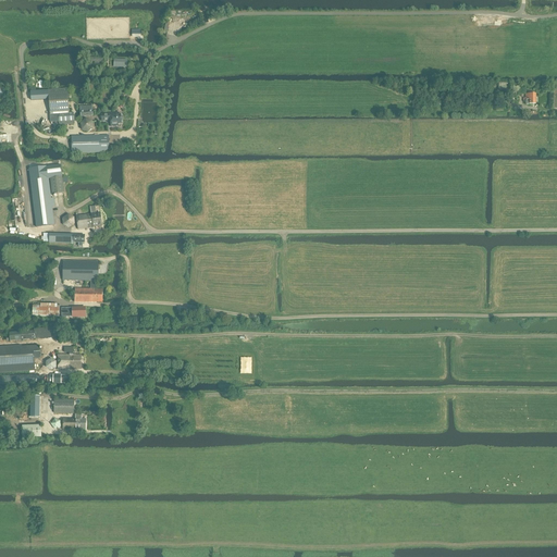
[(70,114),(67,91),(67,89),(48,90),(50,115),(58,114),(70,114)]
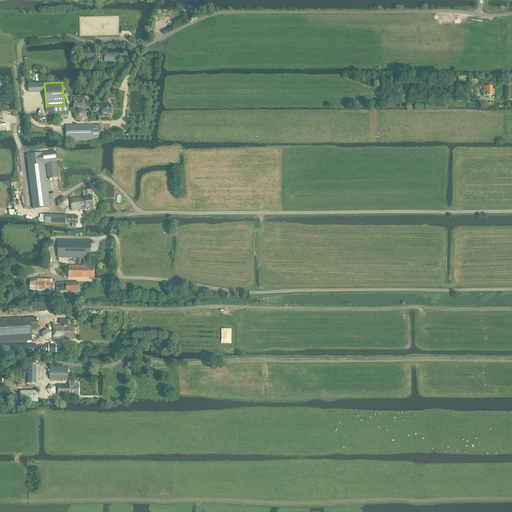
[(492,96),(492,87),(483,87),(483,96),(484,96),(486,96),(492,96)]
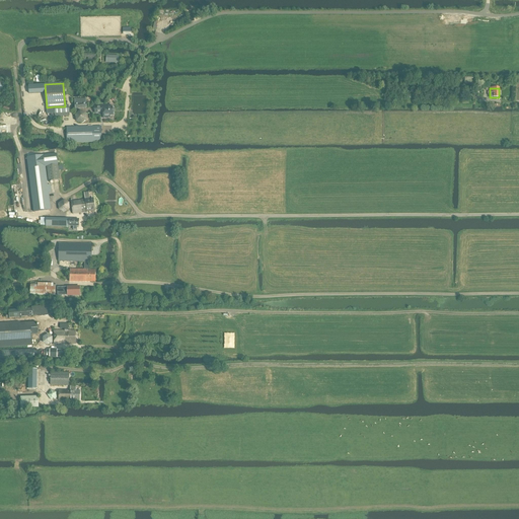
[(75,109),(86,108),(86,99),(74,99),(75,109)]
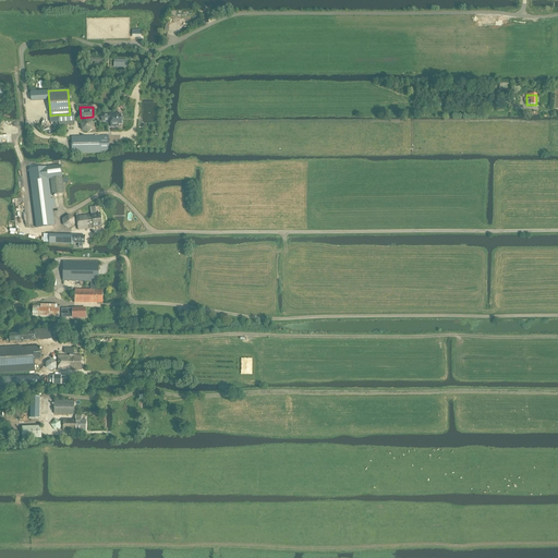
[(74,121),(73,113),(70,114),(58,114),(59,122),(74,121)]
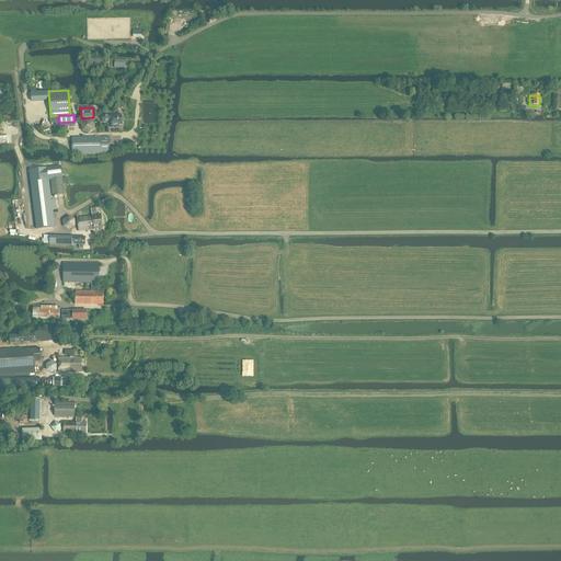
[(111,115),(102,116),(102,123),(112,122),(112,128),(119,127),(119,125),(123,125),(123,116),(122,116),(118,116),(118,114),(111,115)]
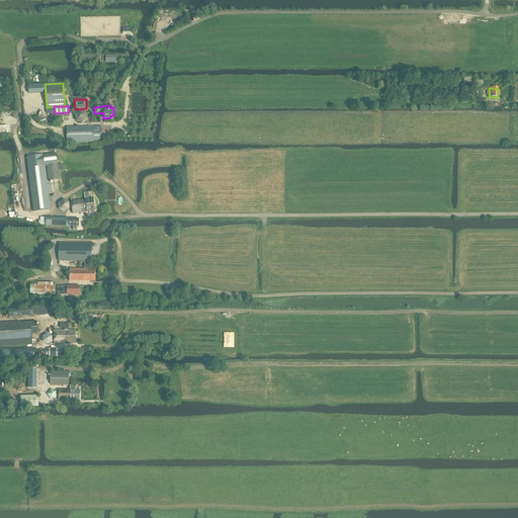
[(80,111),(75,115),(76,121),(82,123),(87,119),(85,113),(80,111)]
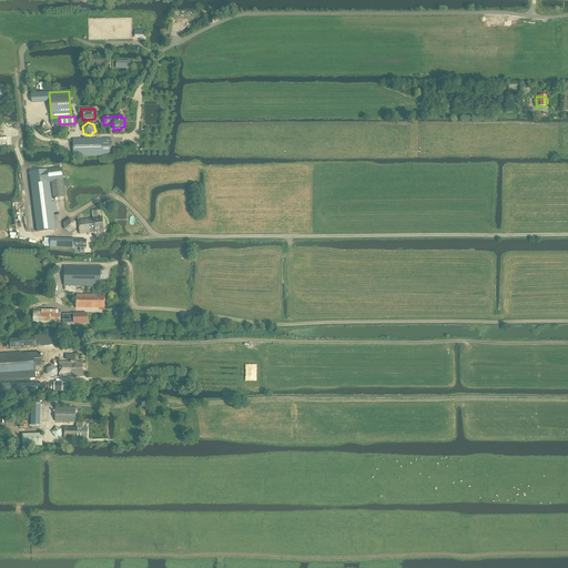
[(73,156),(111,155),(111,139),(73,140),(73,156)]
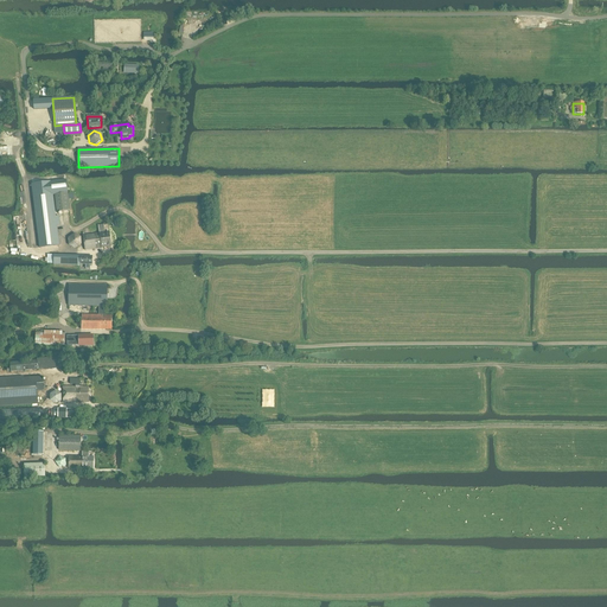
[(66,180),(32,185),(34,205),(36,205),(37,222),(40,248),(58,246),(56,225),(61,225),(59,217),(55,217),(53,203),(56,203),(55,195),(68,193),(66,180)]
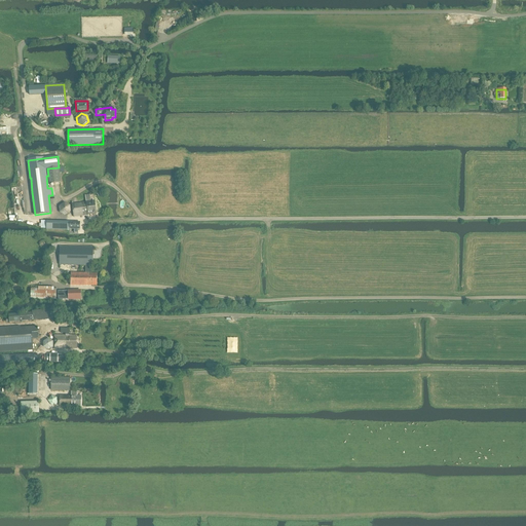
[(49,184),(61,183),(59,167),(47,168),(48,176),(49,184)]
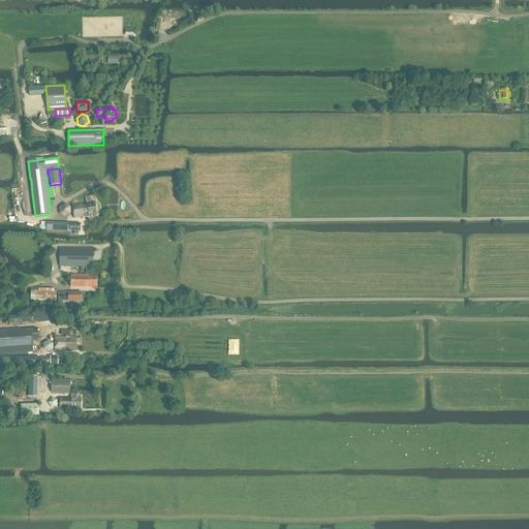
[(95,203),(91,203),(91,196),(86,196),(87,204),(72,206),(74,218),(96,215),(95,203)]
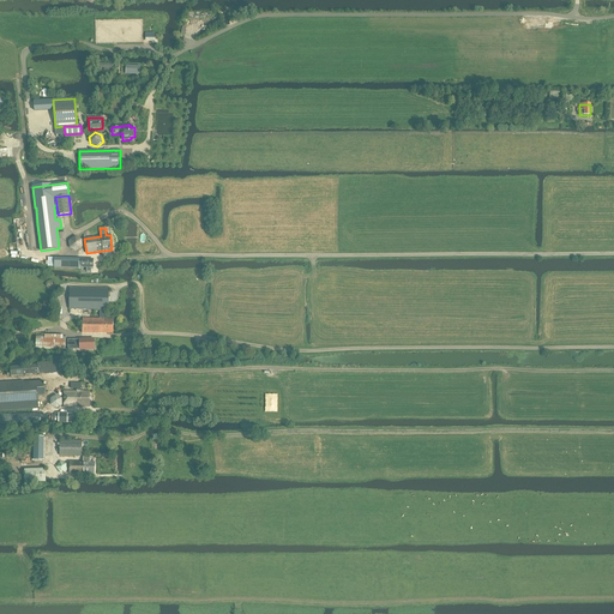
[(82,247),(82,240),(76,238),(70,241),(70,248),(77,252),(82,247)]
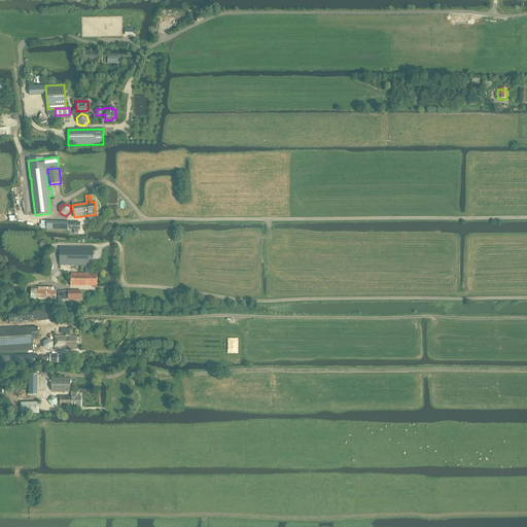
[(46,230),(46,231),(70,231),(70,222),(46,221),(46,230)]
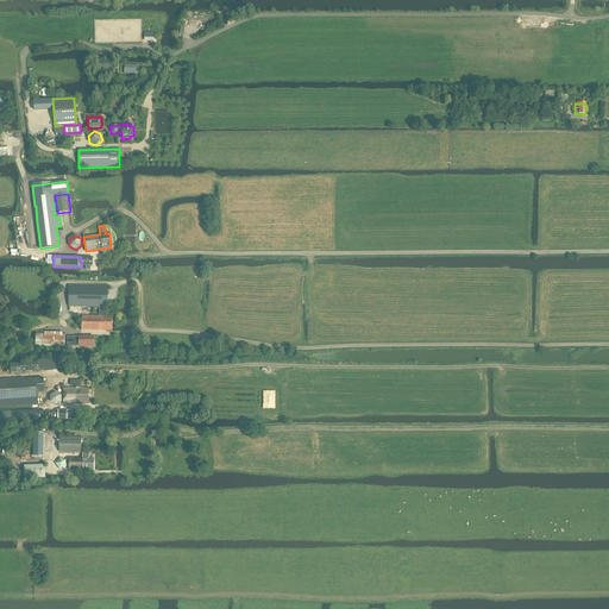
[(81,257),(81,265),(86,265),(86,270),(90,270),(90,265),(92,265),(93,258),(81,257)]
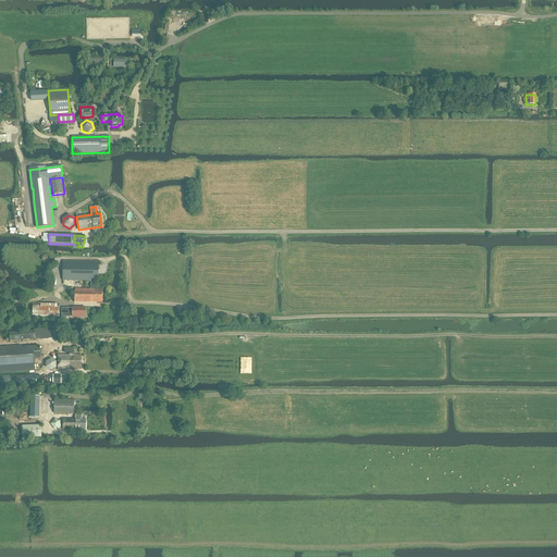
[(98,281),(98,262),(64,262),(63,281),(98,281)]
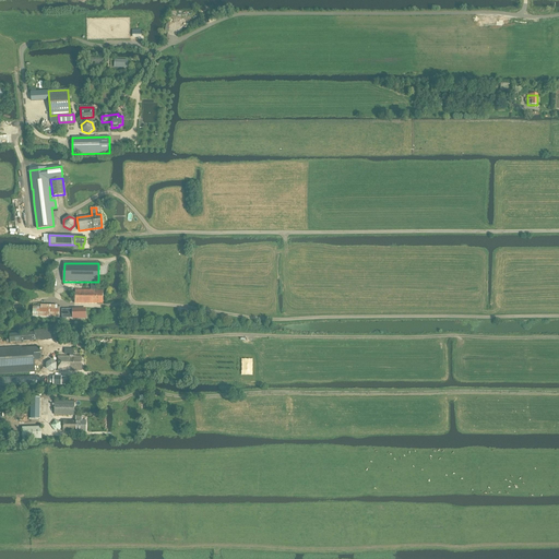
[(75,290),(75,304),(103,304),(103,290),(97,290),(97,283),(92,283),(91,283),(91,290),(75,290)]
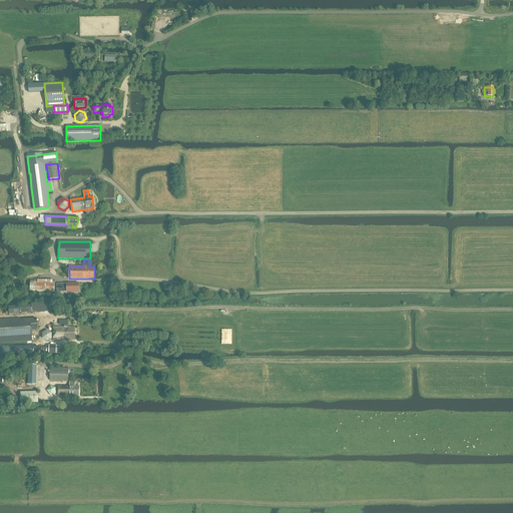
[(55,291),(55,281),(30,281),(30,291),(55,291)]
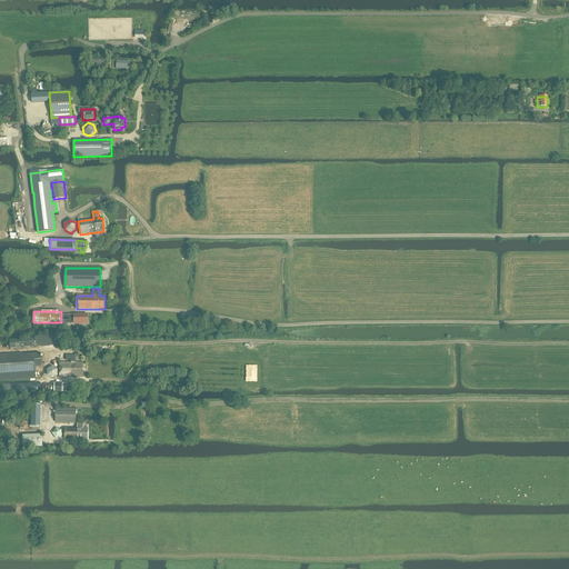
[(63,326),(88,325),(88,313),(62,315),(63,326)]
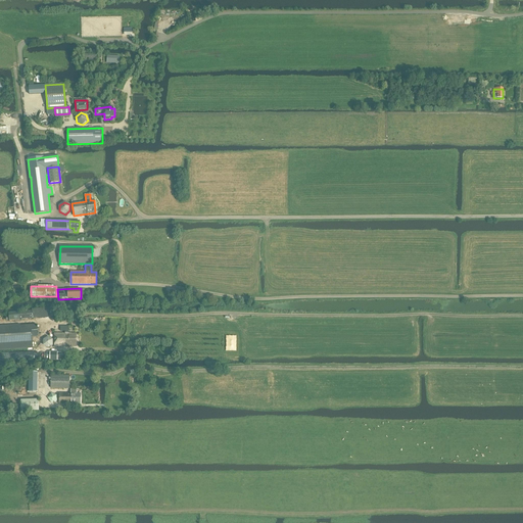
[(20,326),(0,327),(0,349),(33,347),(32,337),(38,337),(37,325),(20,326)]
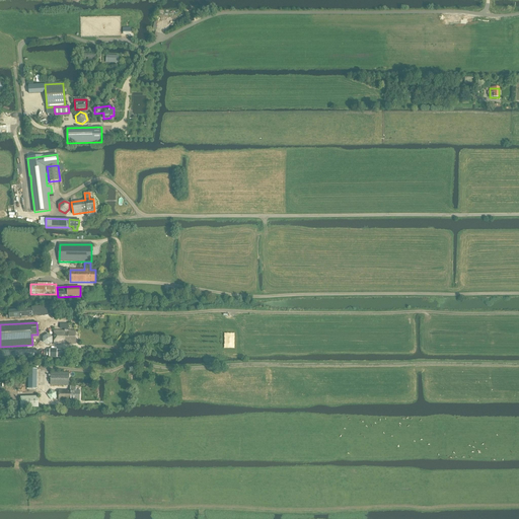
[(68,330),(68,324),(60,324),(60,328),(65,328),(65,331),(54,331),(54,344),(76,344),(76,331),(68,330)]
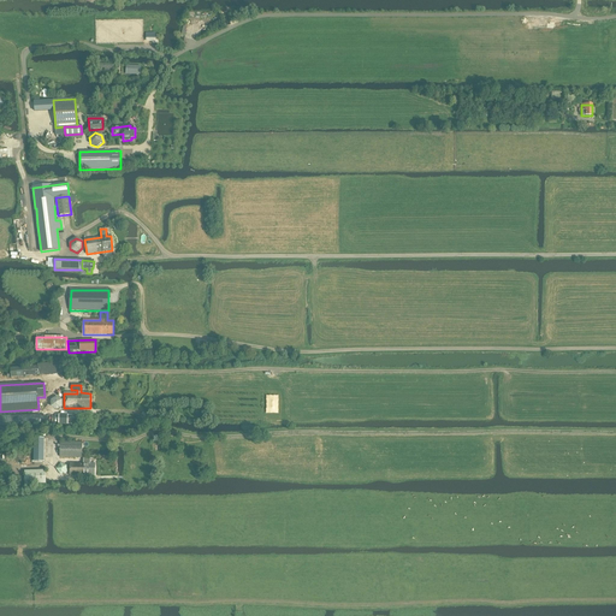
[(72,425),(72,415),(59,415),(59,425),(72,425)]
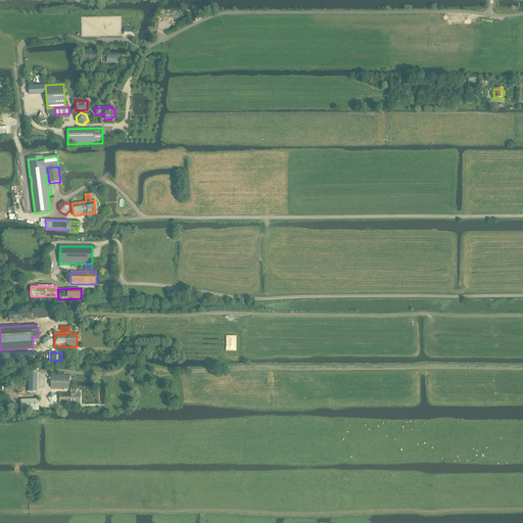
[(29,372),(28,392),(37,392),(37,373),(29,372)]
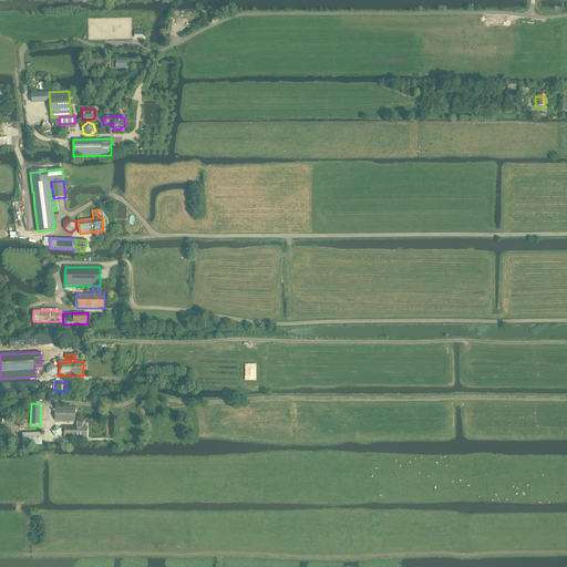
[(75,421),(75,408),(55,406),(55,421),(75,421)]
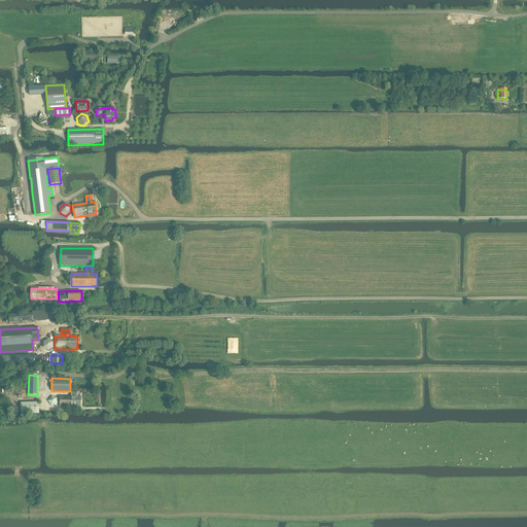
[(60,396),(60,407),(81,408),(81,397),(77,396),(77,392),(74,392),(71,392),(71,396),(60,396)]
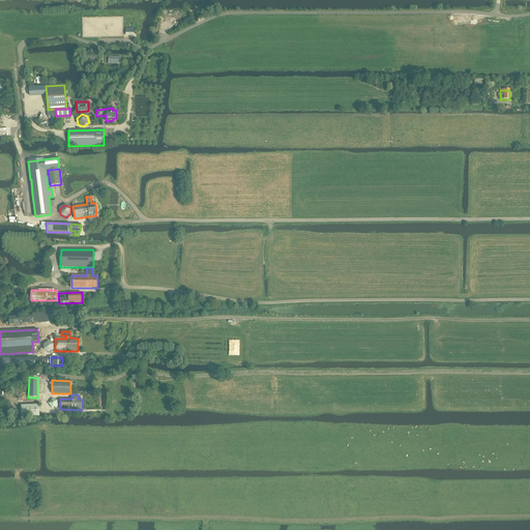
[(53,400),(49,403),(50,408),(55,410),(59,406),(58,401),(53,400)]
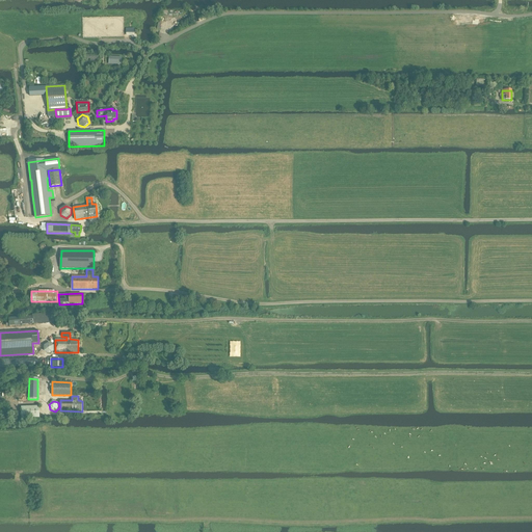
[(30,419),(40,418),(38,406),(21,407),(21,414),(21,419),(30,419)]
